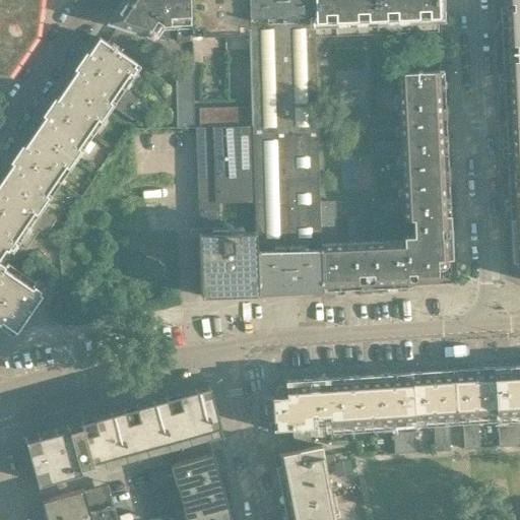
[(0,0),(0,76),(1,76),(2,77),(7,77),(8,77),(37,36),(41,7),(41,0),(0,0)]
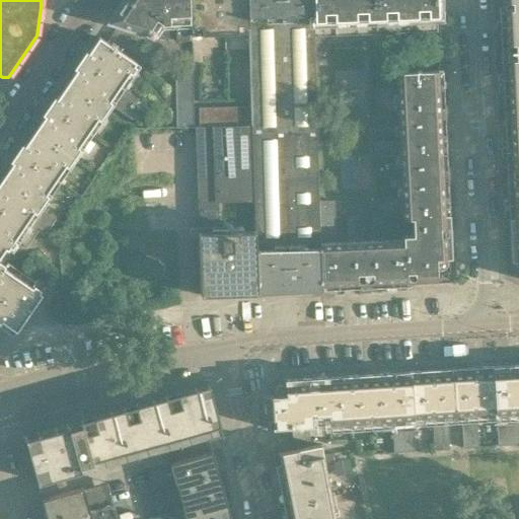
[(122,0),(107,21),(169,42),(168,27),(175,27),(176,42),(190,41),(189,27),(188,0),(122,0)]
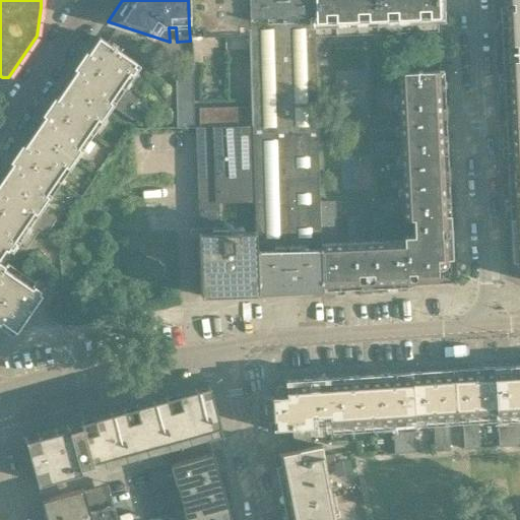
[(247,0),(188,0),(189,27),(190,27),(201,26),(201,36),(238,34),(238,25),(248,24),(247,0)]
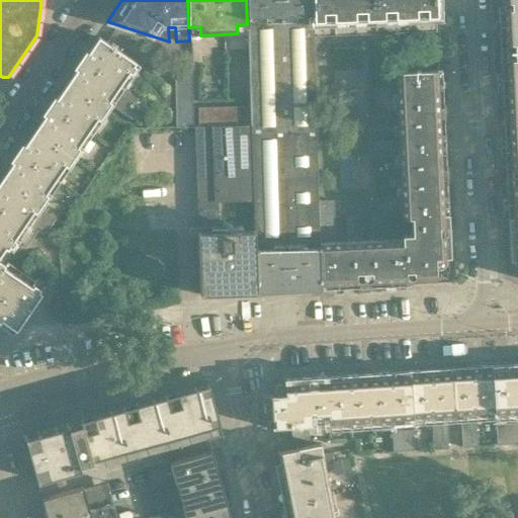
[(283,133),(278,0),(246,0),(247,24),(249,106),(250,123),(250,134),(283,133)]
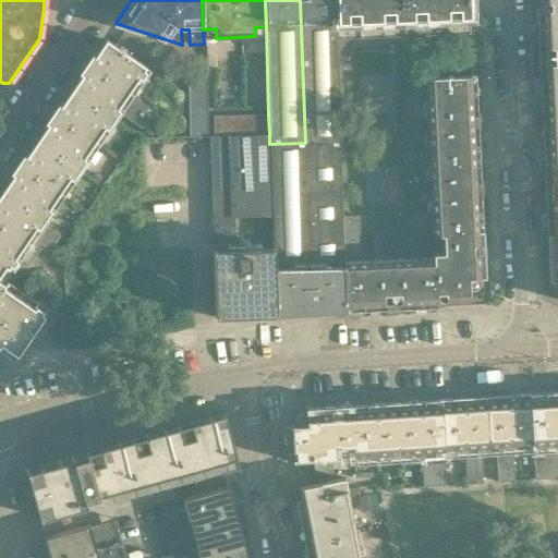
[(338,70),(338,49),(337,39),(336,0),(300,0),(305,143),(340,142),(338,70)]
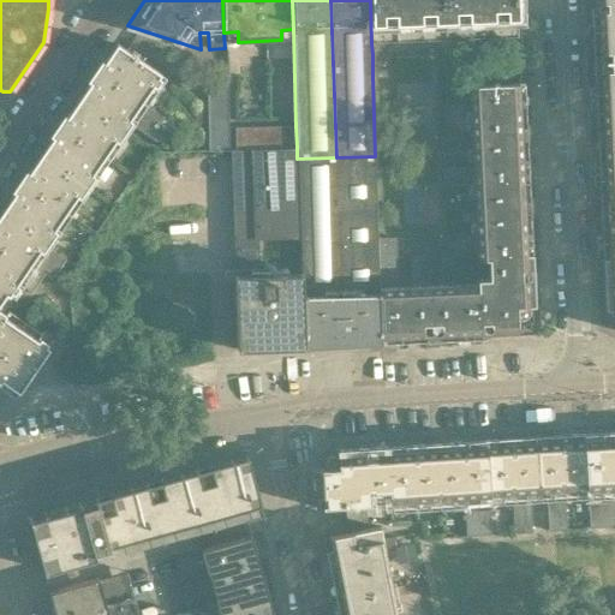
[(446,41),(443,0),(370,0),(371,43),(387,43),(446,41)]
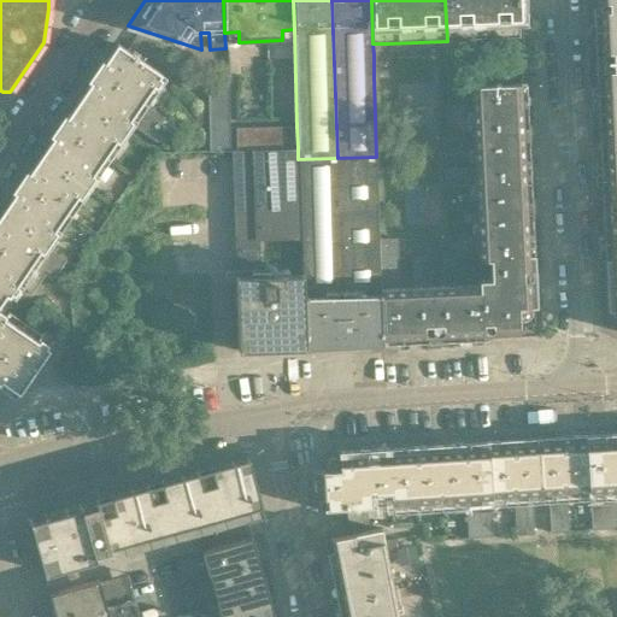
[(519,37),(518,0),(445,0),(447,41),(519,37)]
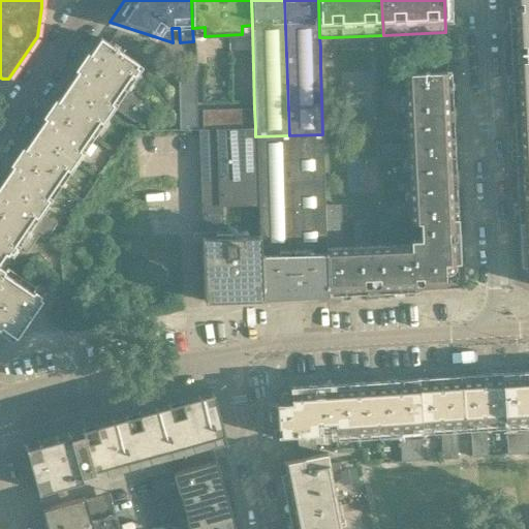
[(528,0),(511,0),(512,6),(512,10),(508,10),(508,22),(514,22),(528,21),(528,0)]
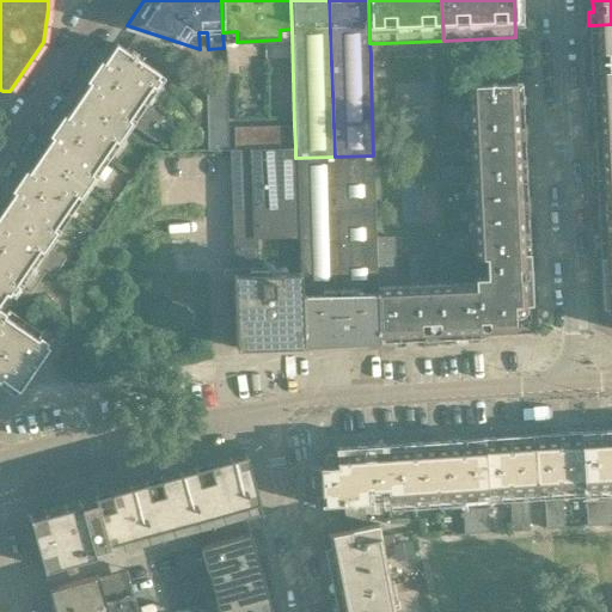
[(611,24),(594,25),(588,25),(589,55),(583,56),(585,68),(591,68),(592,98),(598,97),(611,96),(611,24)]
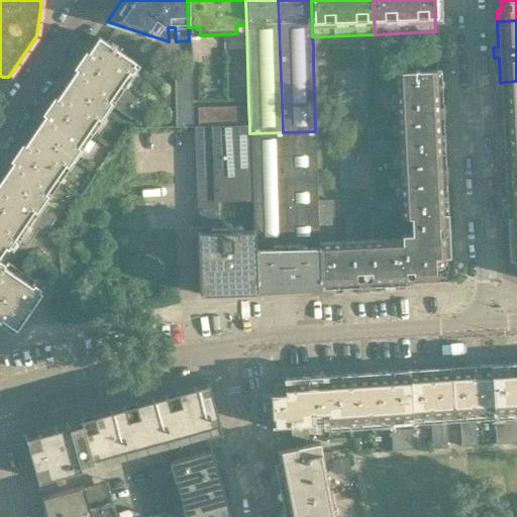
[(325,65),(325,36),(312,36),(313,45),(313,65),(325,65)]
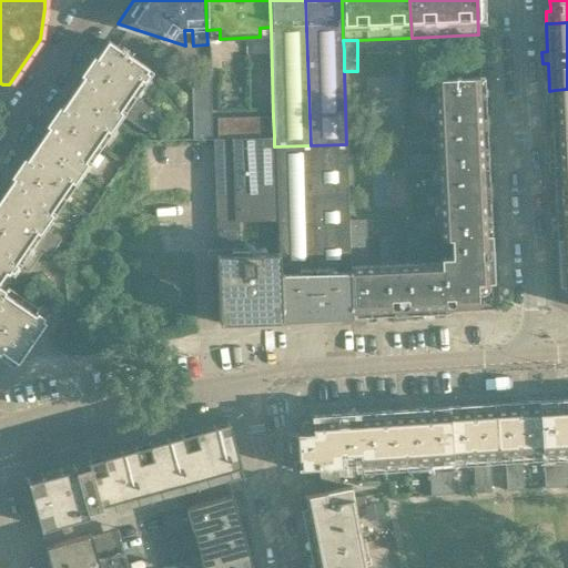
[(148,69),(108,41),(72,92),(113,120),(118,113),(144,131),(156,113),(130,94),(148,69)]
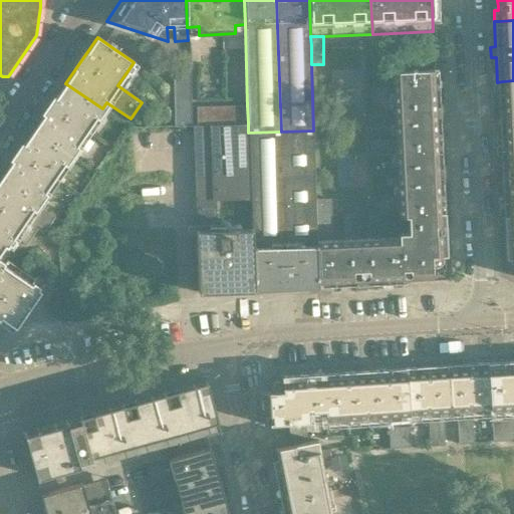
[(441,133),(440,116),(445,116),(444,105),(440,105),(439,90),(434,90),(433,69),(392,71),(394,113),(395,127),(395,139),(396,145),(436,143),(436,133),(441,133)]
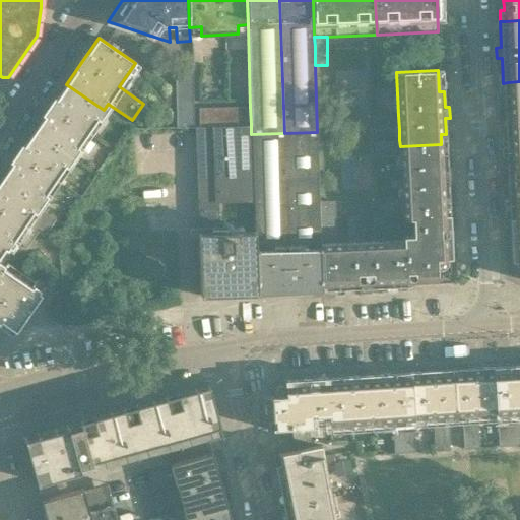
[(182,77),(176,77),(177,128),(194,127),(192,77),(182,77)]
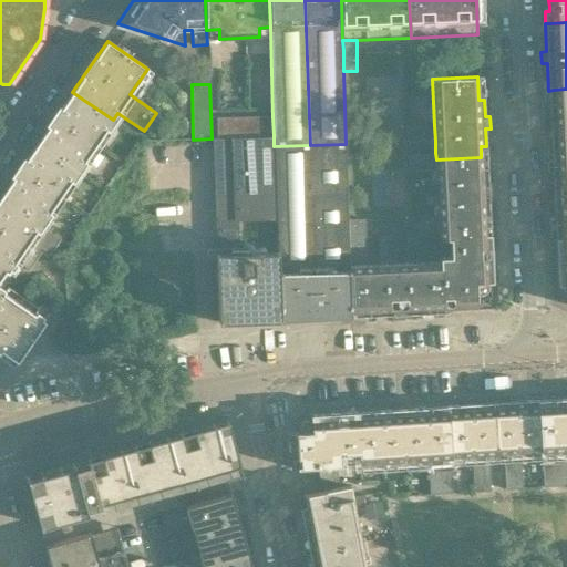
[(566,89),(554,90),(548,91),(549,120),(544,120),(545,131),(550,131),(552,163),(557,163),(566,162),(566,89)]
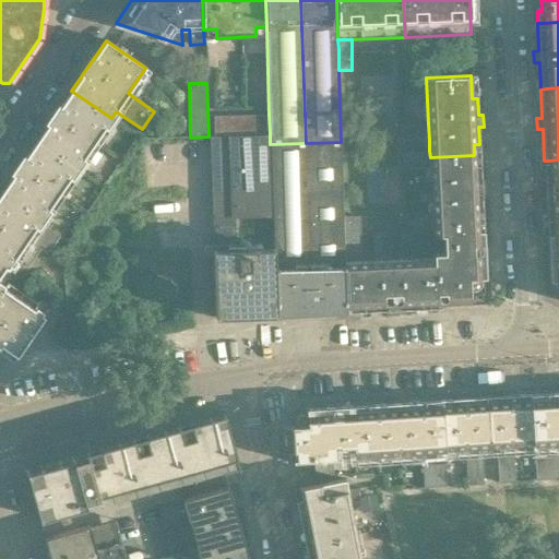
[(111,118),(71,91),(36,141),(76,168),(111,118)]
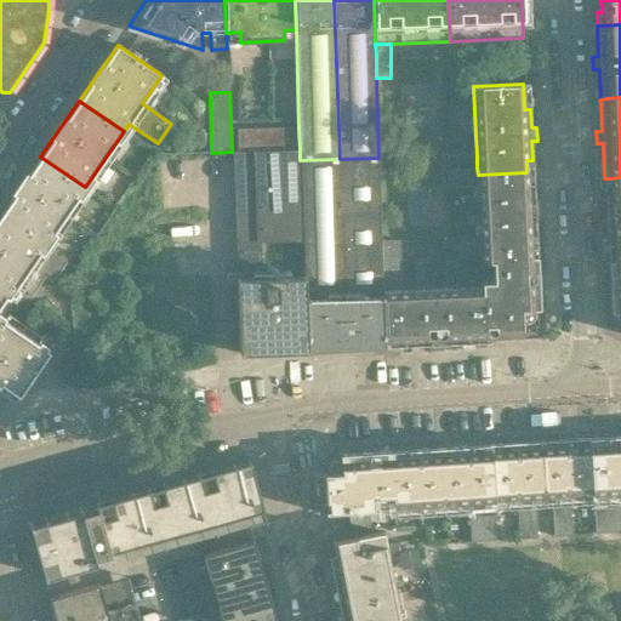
[(237,130),(238,152),(300,148),(298,127),(237,130)]
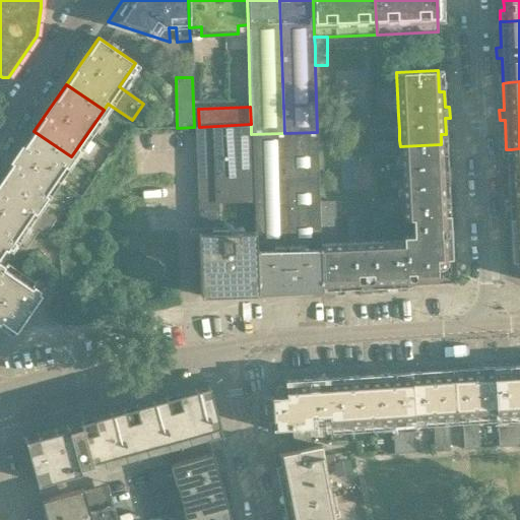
[(399,129),(398,115),(373,116),(374,131),(399,129)]
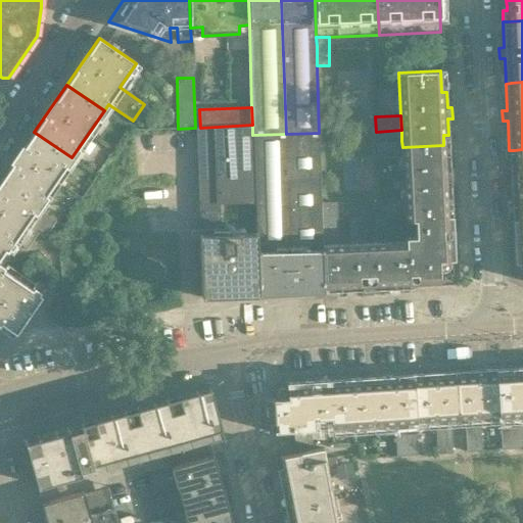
[(258,295),(256,243),(256,232),(220,234),(219,202),(255,201),(252,135),(252,125),(200,128),(197,128),(200,234),(199,234),(201,297),(258,295)]
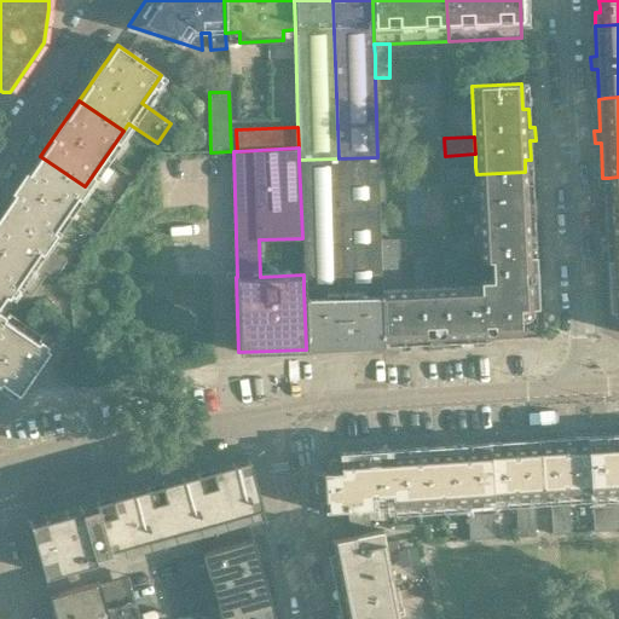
[(85,186),(40,156),(4,210),(47,241),(85,186)]
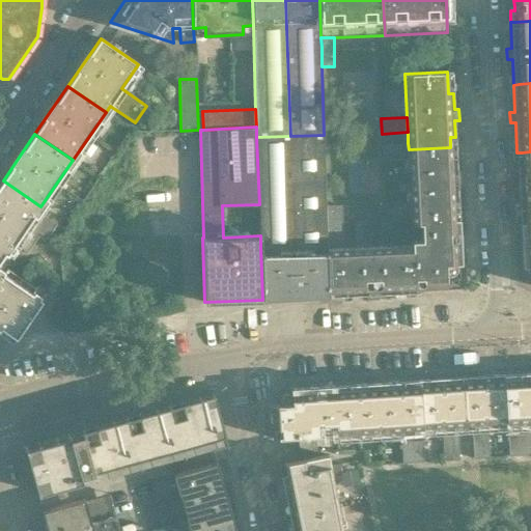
[(329,296),(327,248),(326,205),(324,135),(290,136),(256,137),(259,204),(260,235),(260,247),(262,300),(329,296)]
